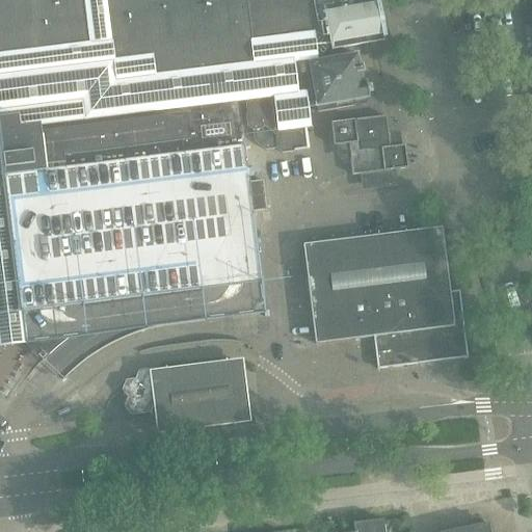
[(0,0),(0,45),(1,57),(31,54),(24,0),(0,0)]
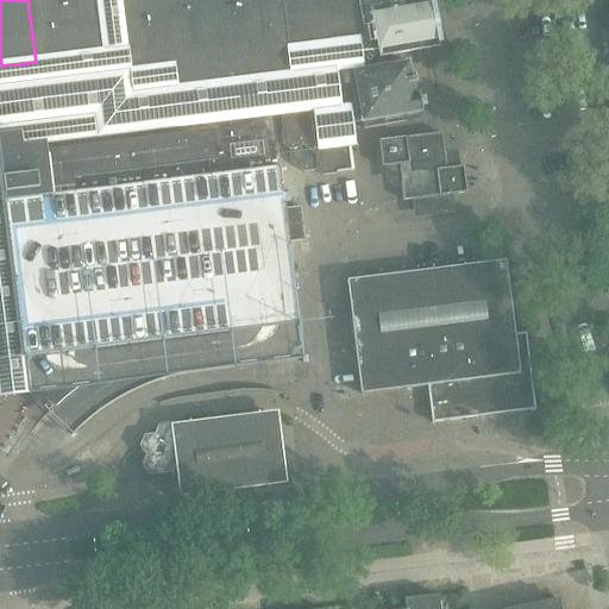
[(27,0),(36,62),(106,52),(99,0),(27,0)]
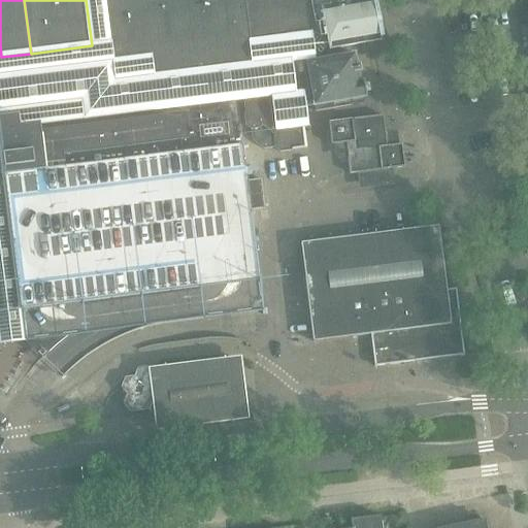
[(102,0),(111,63),(151,59),(152,70),(164,68),(165,77),(241,68),(240,59),(253,57),(252,46),(250,46),(243,0),(102,0)]
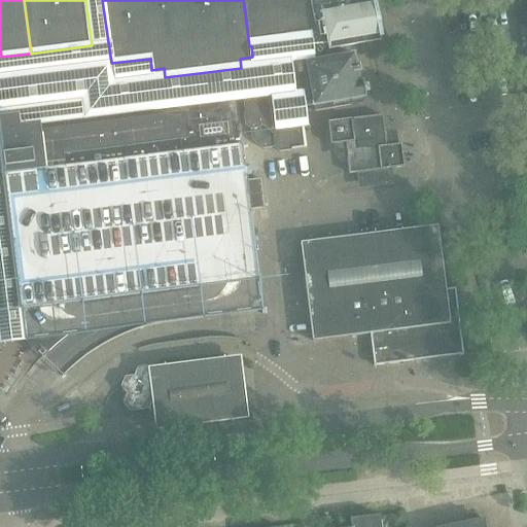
[(243,0),(249,46),(251,46),(289,41),(285,4),(284,0),(243,0)]
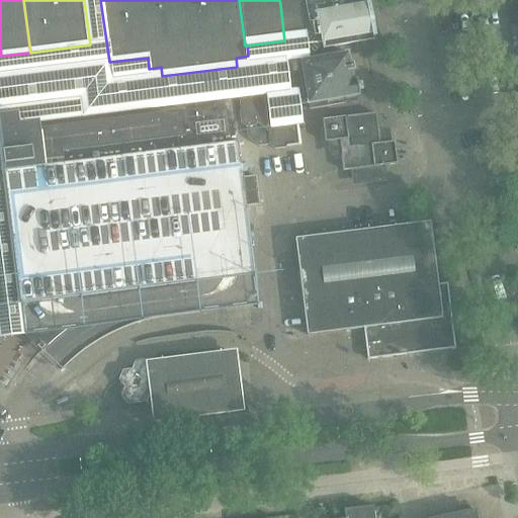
[(279,0),(280,4),(305,1),(309,33),(300,34),(301,38),(310,37),(322,47),(315,7),(334,4),(333,0),(279,0)]
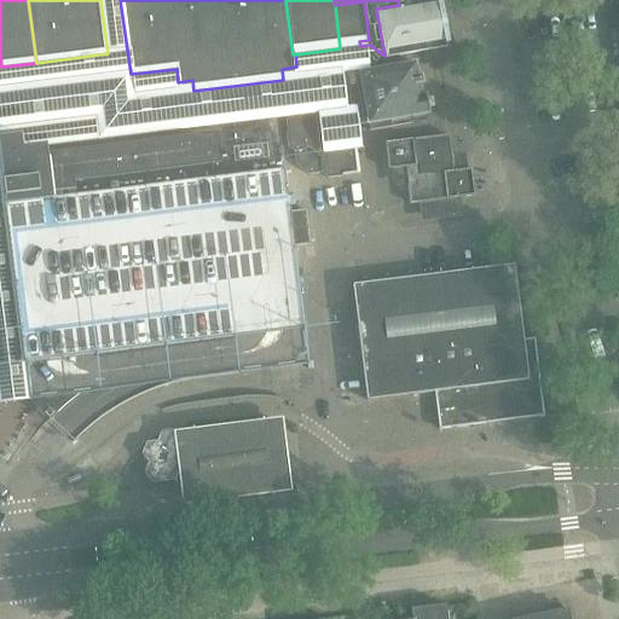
[(376,9),(385,56),(386,59),(449,47),(445,28),(447,27),(446,19),(443,18),(439,0),(426,0),(399,5),(376,9)]
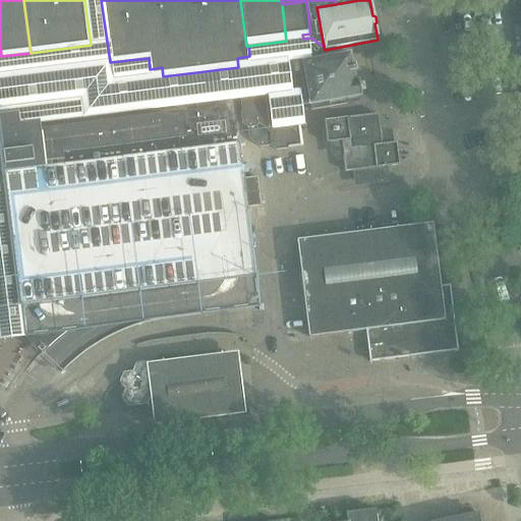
[(282,4),(286,41),(303,39),(302,35),(310,34),(306,1),(282,4)]
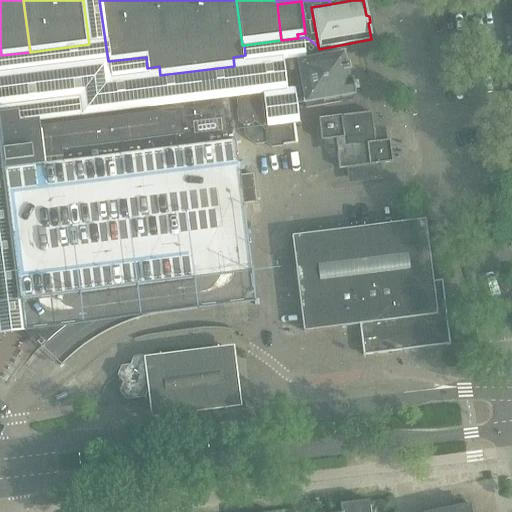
[(291,105),(298,104),(305,103),(306,109),(342,103),(341,97),(355,94),(353,80),(348,81),(343,53),(297,61),(299,69),(273,72),(275,92),(281,91),(291,99),(291,105)]
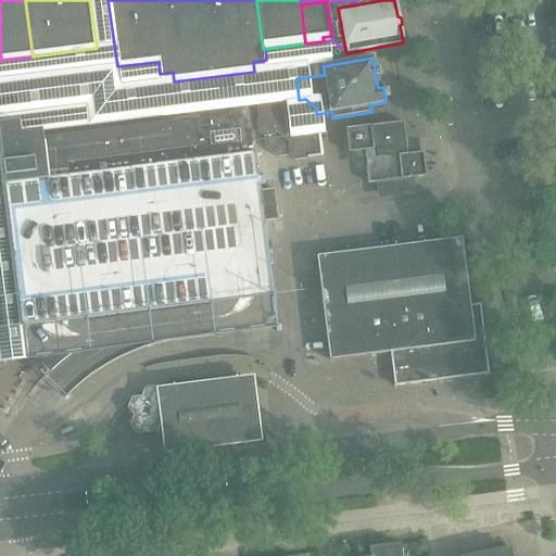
[(283,138),(272,153),(277,158),(289,156),(294,161),(306,160),(307,158),(323,156),(319,123),(303,124),(292,116),(290,100),(273,102),(277,131),(283,138)]
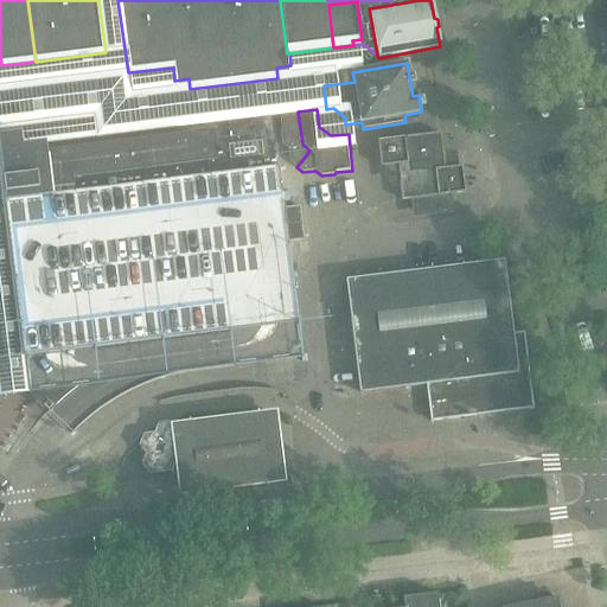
[(289,163),(296,167),(310,151),(302,144),(298,112),(280,114),(281,131),(280,132),(282,145),(288,149),(289,163)]
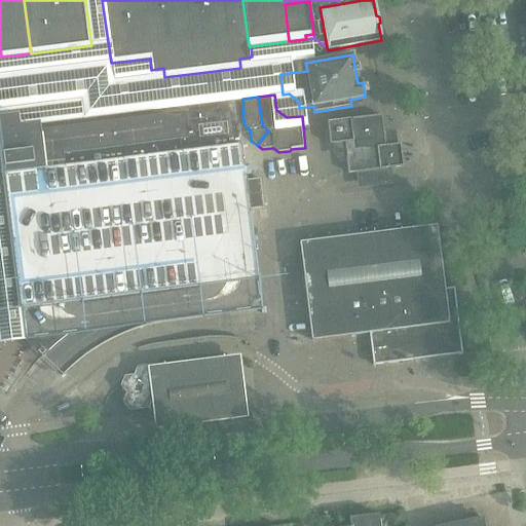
[(5,141),(1,141),(5,174),(4,175),(22,309),(24,324),(25,341),(41,357),(42,358),(48,351),(57,344),(62,340),(66,336),(68,335),(84,333),(153,325),(203,318),(230,315),(262,311),(261,306),(257,268),(251,221),(250,213),(250,211),(263,210),(260,180),(247,182),(236,102),(236,98),(39,123),(38,123),(30,134),(30,135),(30,138),(21,139),(12,140),(5,141)]
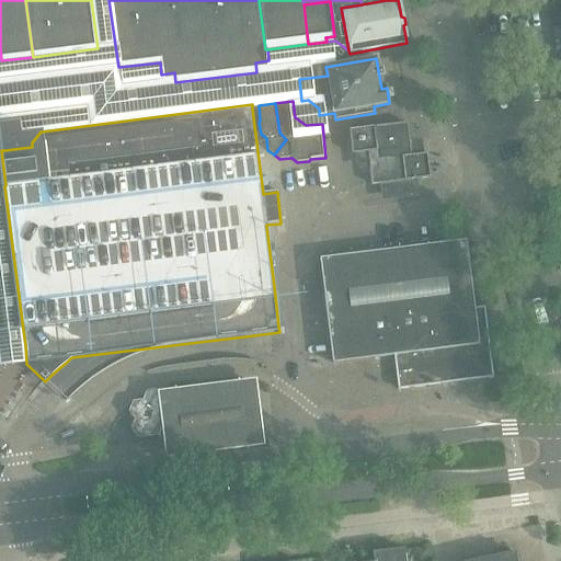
[(371,186),(416,181),(431,179),(427,155),(421,156),(420,146),(410,146),(407,124),(375,128),(375,127),(348,130),(352,155),(358,153),(359,163),(369,162),(371,186)]
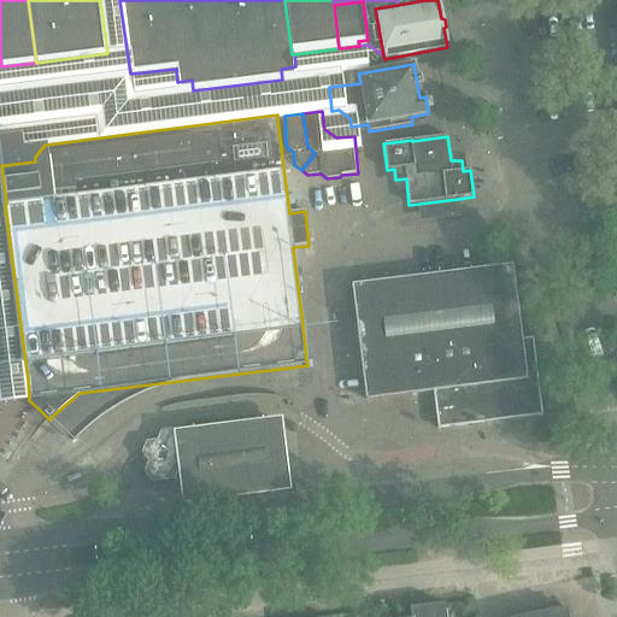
[(434,392),(438,429),(542,416),(533,339),(522,340),(512,265),(352,286),(365,400),(434,392)]
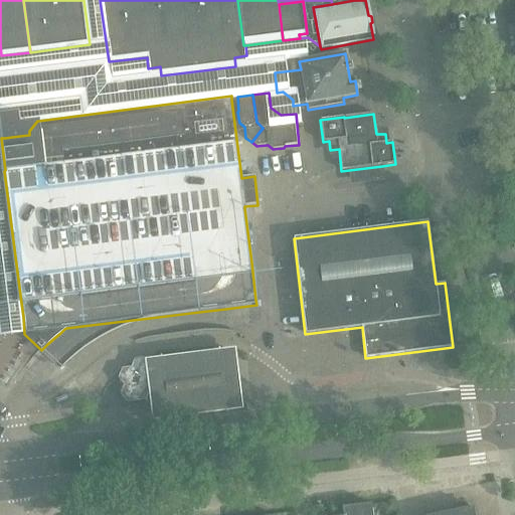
[(243,414),(235,354),(146,365),(154,425),(243,414)]
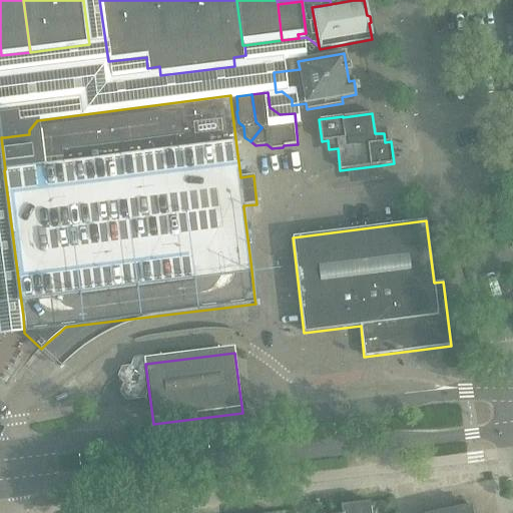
[(122,369),(118,378),(123,385),(120,393),(126,401),(144,398),(155,373),(143,358),(135,359),(131,367),(122,369)]
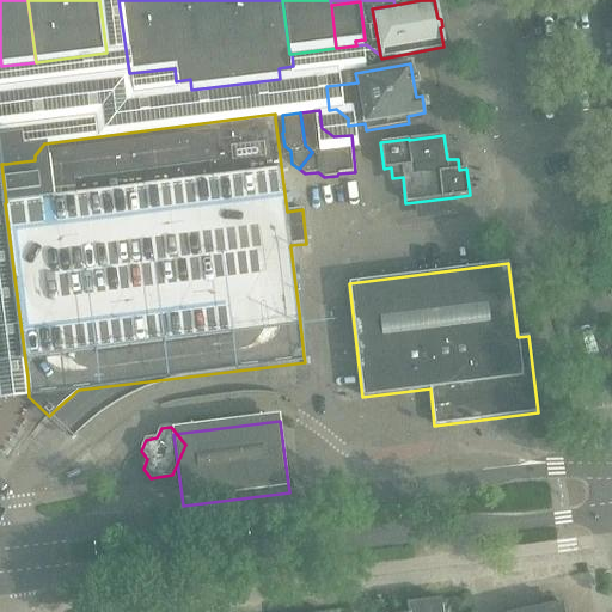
[(441,611),(440,599),(405,604),(407,611),(441,611)]
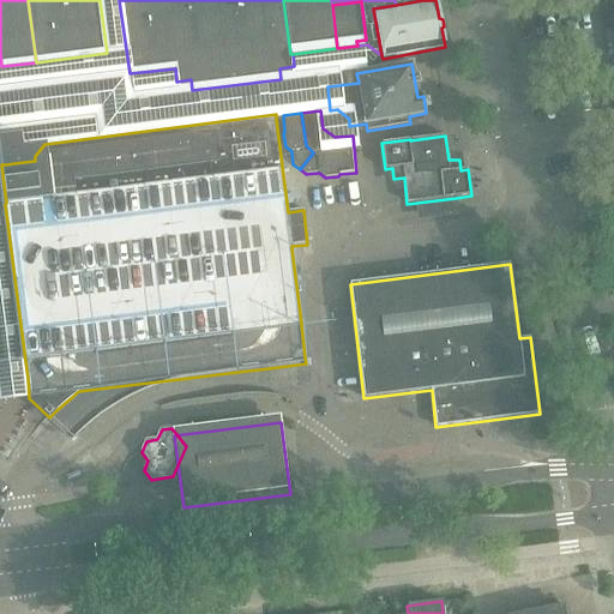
[(563,613),(563,606),(557,607),(555,603),(545,606),(545,609),(525,613),(563,613)]
